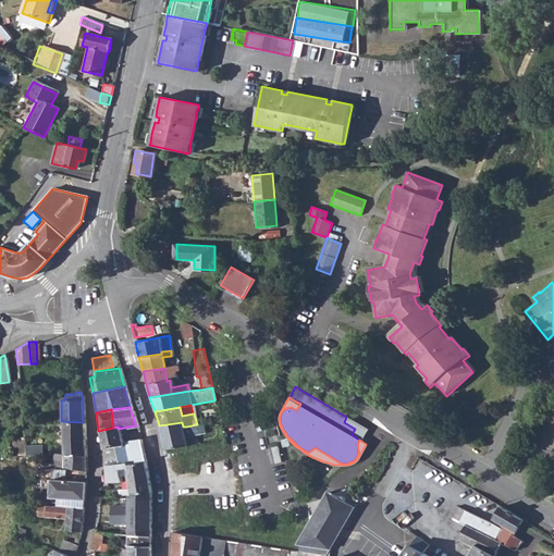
[(366,428),(346,417),(344,422),(355,429),(352,434),(359,440),(366,428)]
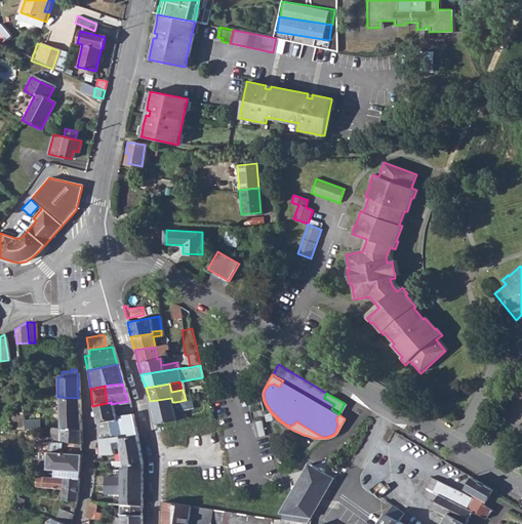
[(39,429),(62,429),(80,431),(78,398),(58,397),(59,422),(37,422),(37,426),(39,426),(39,429)]
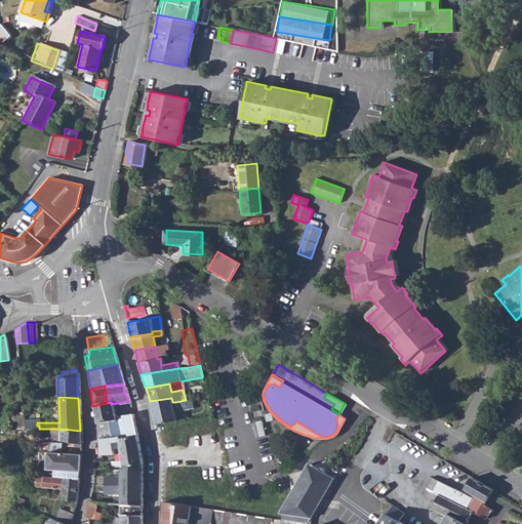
[(150,401),(154,424),(175,419),(173,410),(172,402),(171,398),(150,401)]
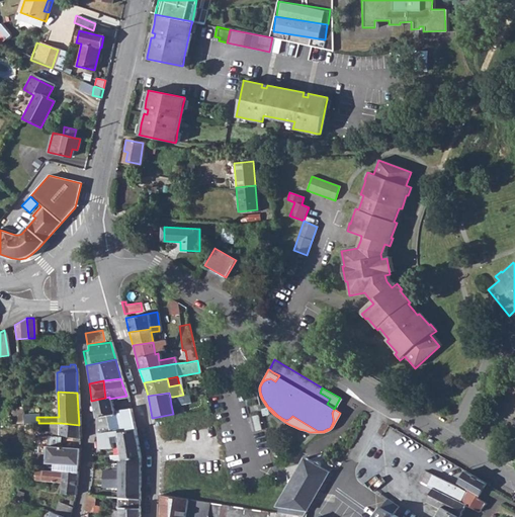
[(173,397),(175,405),(196,401),(194,393),(183,395),(173,397)]
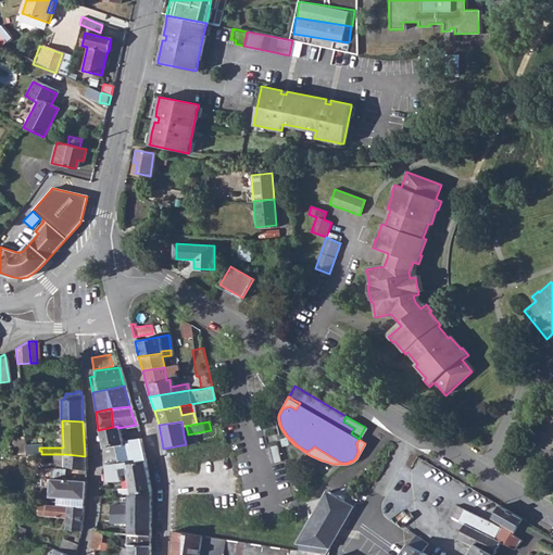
[(98,430),(101,448),(105,466),(143,461),(138,438),(124,440),(125,444),(121,444),(117,428),(117,426),(113,427),(98,430)]
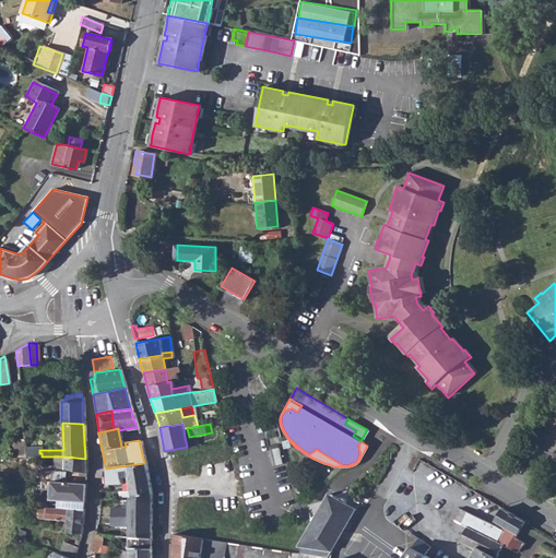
[(12,440),(13,458),(25,456),(25,454),(24,439),(12,440)]
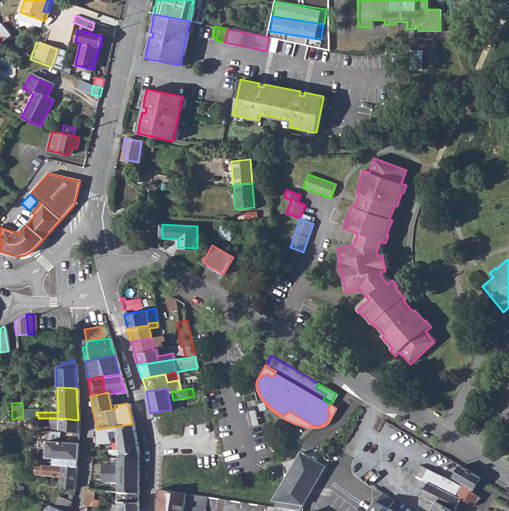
[(38,418),(38,426),(48,427),(48,428),(78,433),(78,420),(60,418),(38,418)]
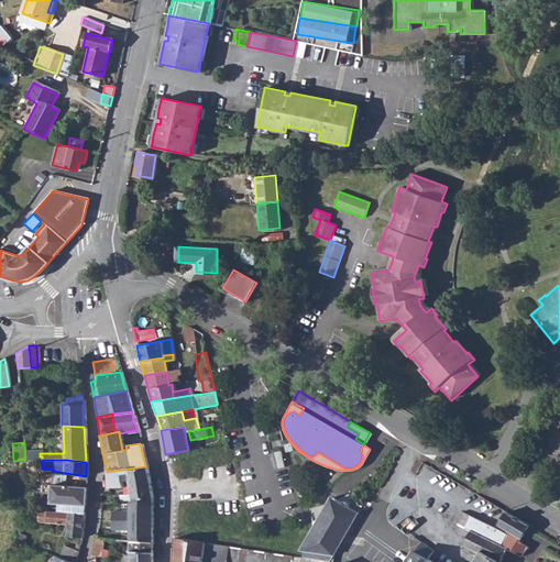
[(102,502),(128,499),(150,498),(149,478),(145,466),(107,472),(106,472),(107,487),(124,485),(123,477),(128,477),(129,485),(130,494),(112,495),(112,494),(102,493),(102,502)]
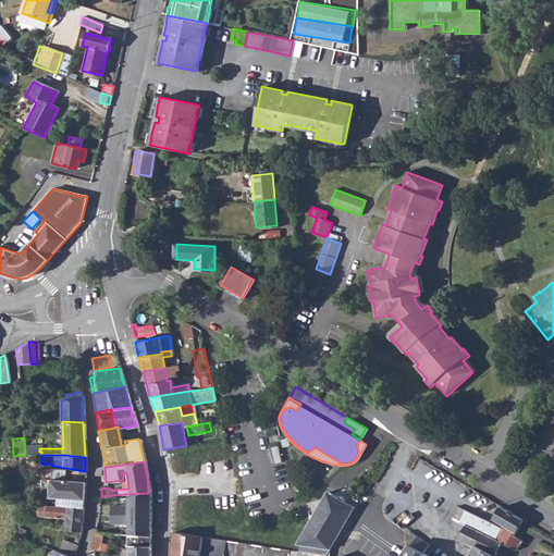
[(49,497),(84,499),(85,482),(50,480),(49,497)]
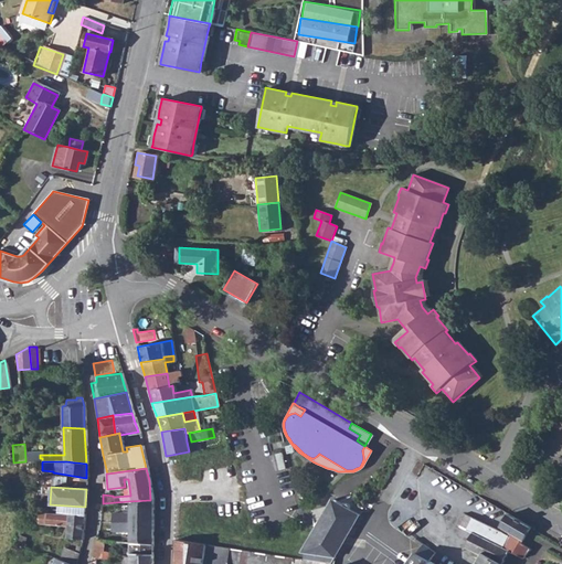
[(301,559),(328,563),(335,552),(356,514),(346,509),(345,507),(345,504),(343,504),(341,504),(339,506),(329,499),(298,552),(303,552),(301,559)]
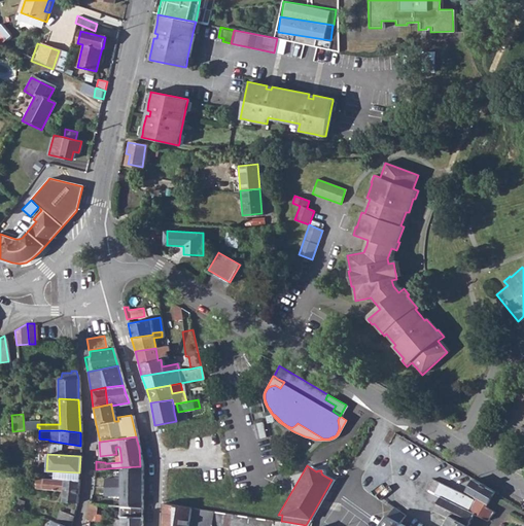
[(103,478),(103,494),(119,494),(120,506),(140,509),(140,486),(140,466),(119,467),(119,477),(103,478)]
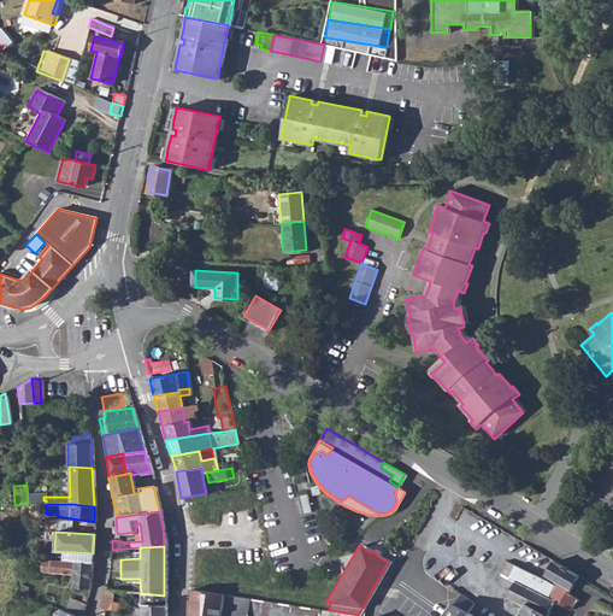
[(42,557),(41,569),(62,572),(60,570),(72,572),(71,587),(88,588),(92,564),(51,559),(42,557)]
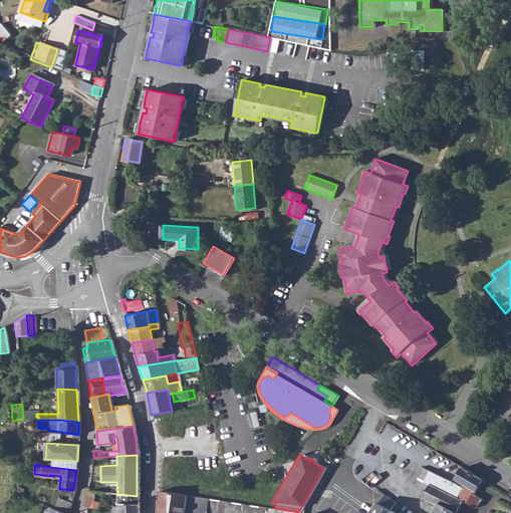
[(379,498),(368,512),(454,512),(461,500),(474,507),(481,498),(472,493),(480,478),(460,467),(454,479),(458,480),(455,484),(442,478),(420,467),(415,477),(416,478),(414,480),(429,488),(422,501),(433,508),(430,512),(393,512),(388,509),(393,502),(373,491),(373,494),(379,498)]
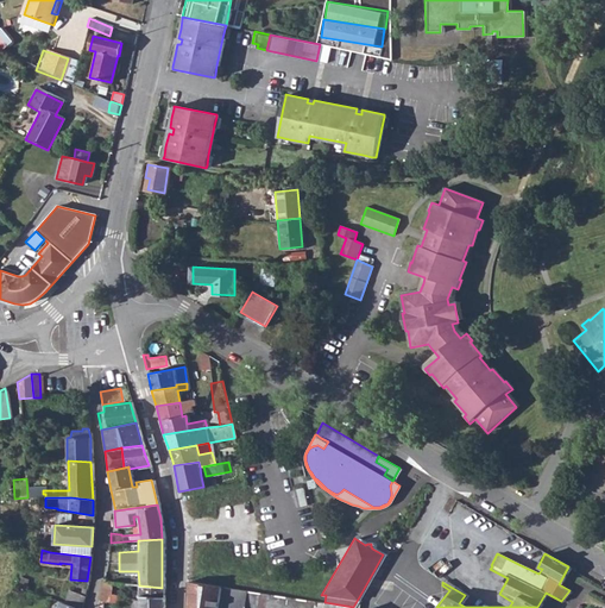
[(10,583),(18,584),(24,588),(27,580),(19,576),(18,580),(11,580),(10,583)]
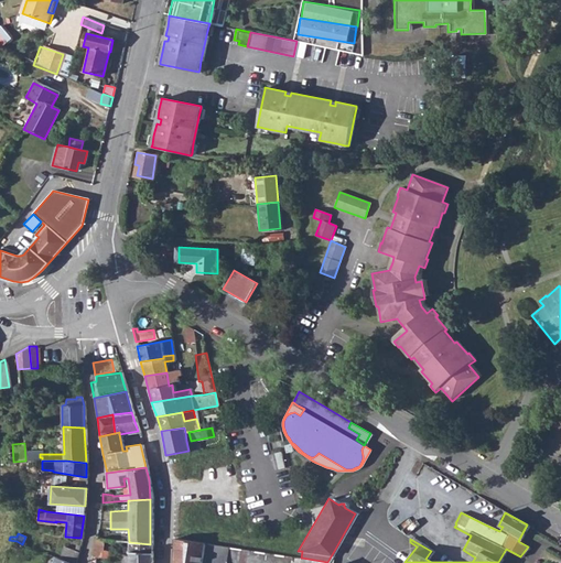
[(224,562),(225,559),(226,545),(174,538),(173,562),(224,562)]
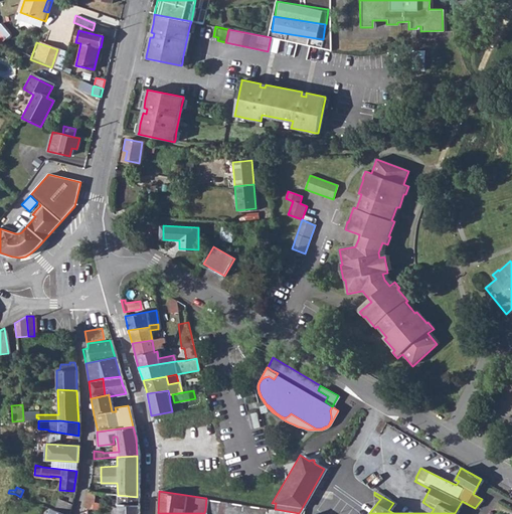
[(83,501),(96,502),(96,499),(94,499),(94,493),(86,493),(83,501)]
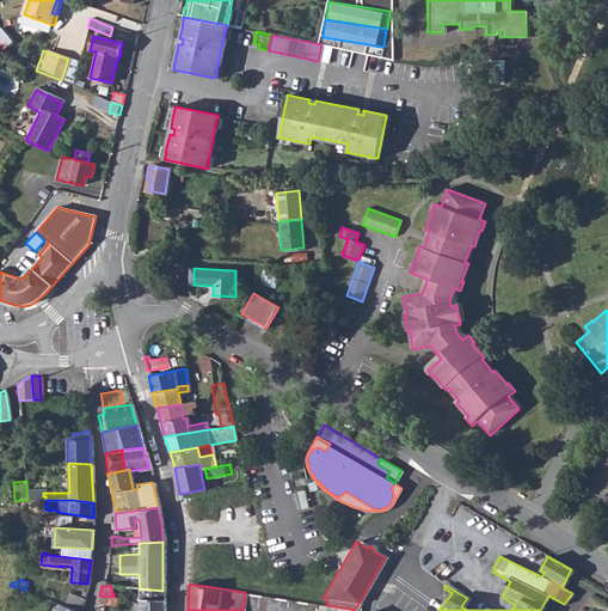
[(137,599),(163,600),(163,591),(140,588),(137,588),(137,599)]
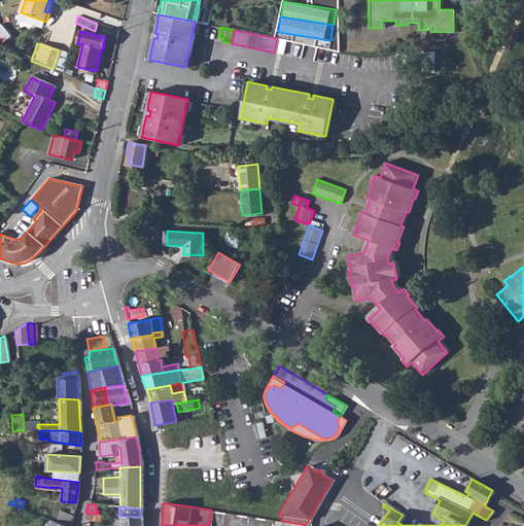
[(215,524),(218,525),(223,525),(226,513),(217,511),(215,524)]
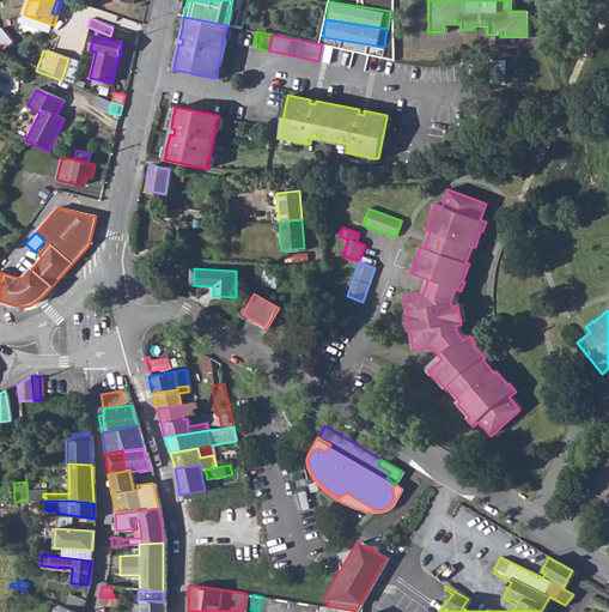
[(67,607),(77,611),(80,611),(85,600),(72,595),(67,607)]
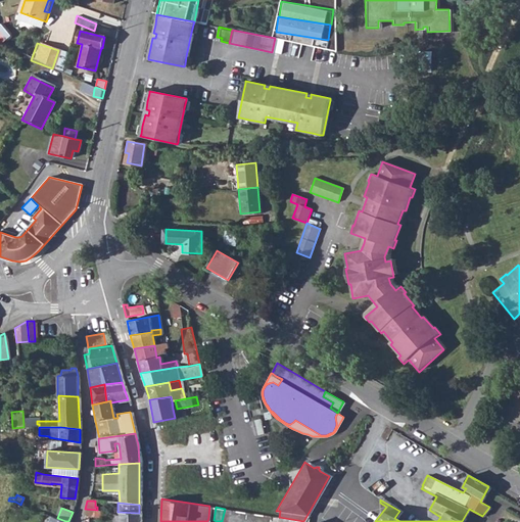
[(83,517),(86,518),(87,516),(98,518),(99,511),(97,510),(85,509),(83,517)]
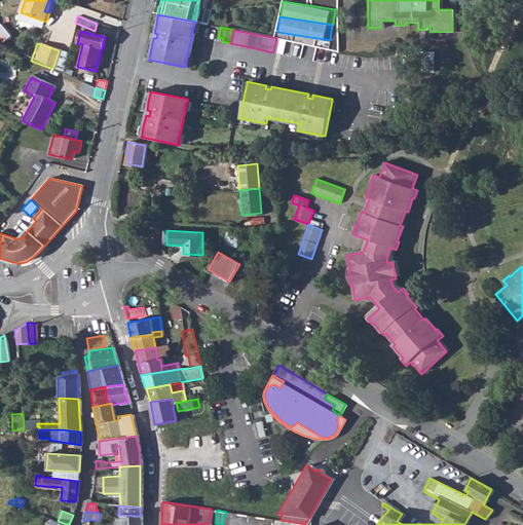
[(233,524),(235,513),(226,512),(223,524),(233,524)]
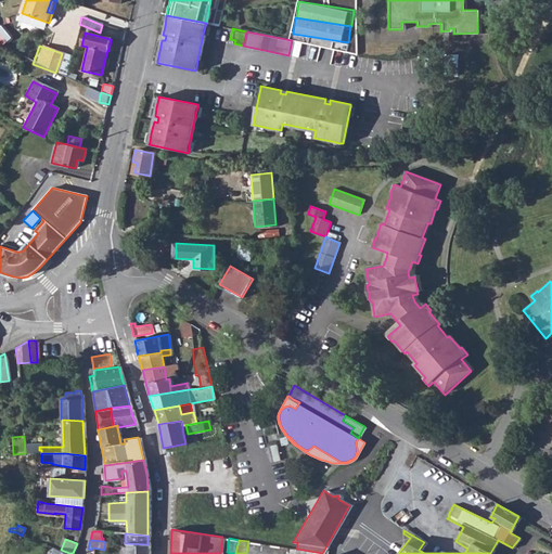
[(255,553),(258,543),(248,541),(246,553),(255,553)]
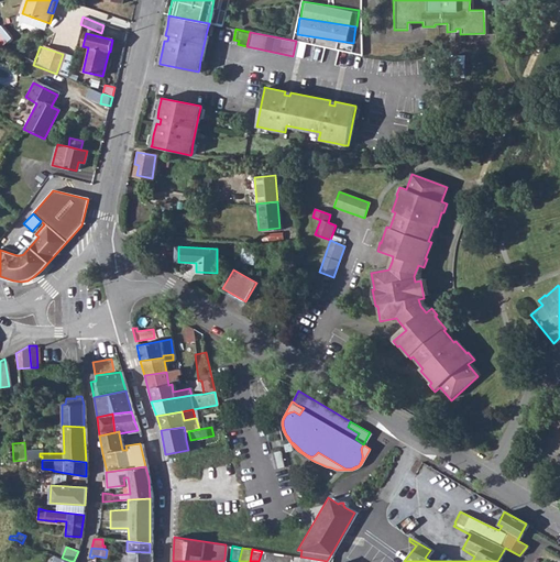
[(150,561),(150,552),(127,551),(128,553),(127,561),(150,561)]
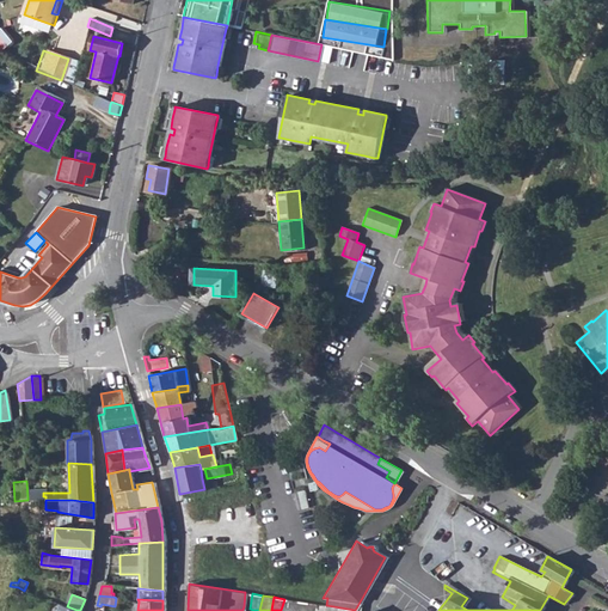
[(290,610),(293,600),(284,599),(281,610),(290,610)]
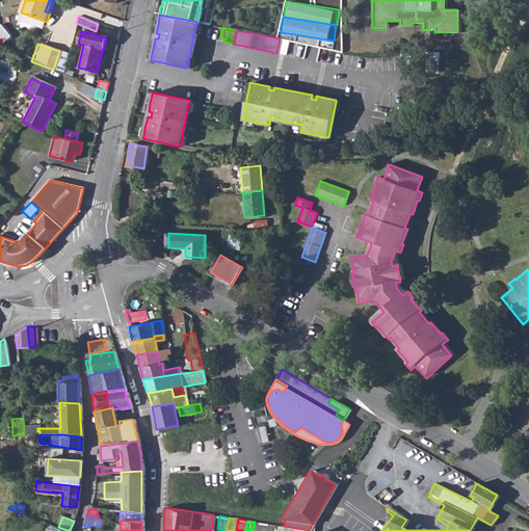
[(262,530),(264,523),(255,522),(253,530),(262,530)]
